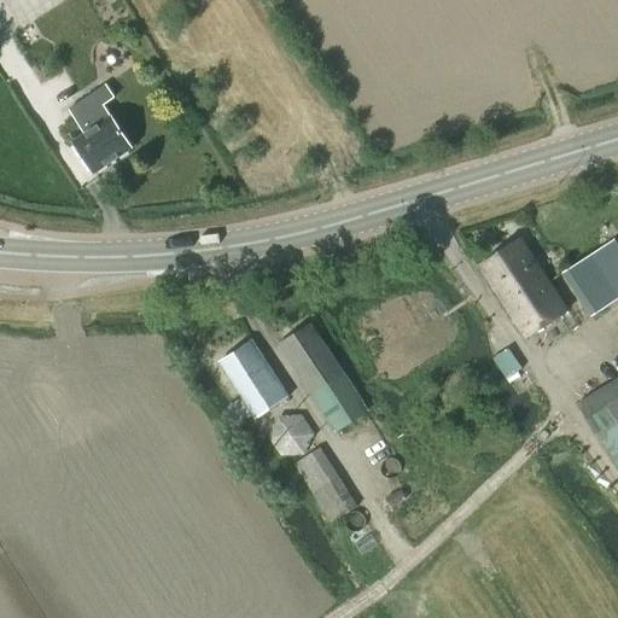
[(68,110),(75,122),(83,134),(70,143),(92,175),(132,149),(94,93),(68,110)]
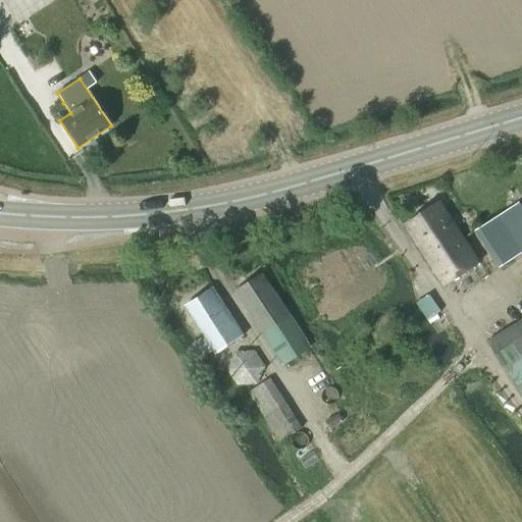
[(446,285),(479,263),(440,204),(407,226),(446,285)]
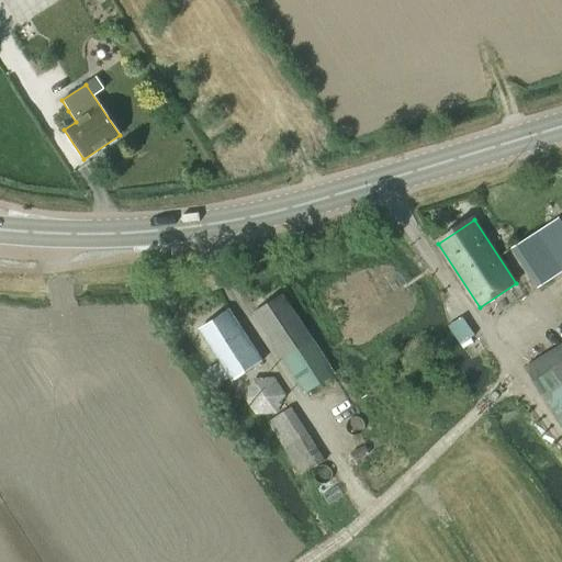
[(539,290),(561,273),(561,225),(559,220),(513,250),(539,290)]
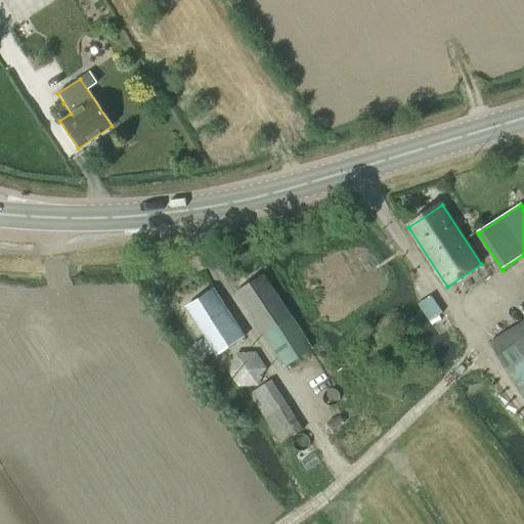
[(286,367),(312,349),(263,275),(236,293),(286,367)]
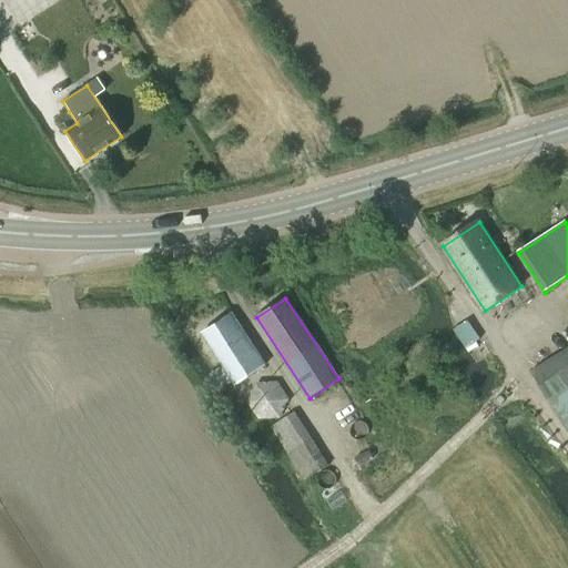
[(235,386),(265,366),(232,315),(202,335),(223,366),(212,374),(222,389),(233,382),(235,386)]
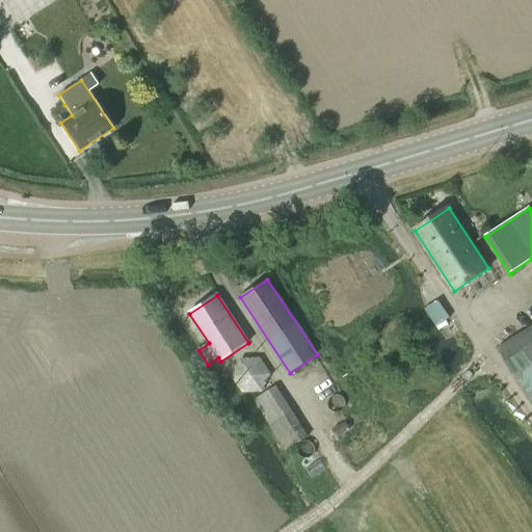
[(426,308),(425,309),(439,330),(447,325),(445,321),(450,318),(439,299),(426,308)]
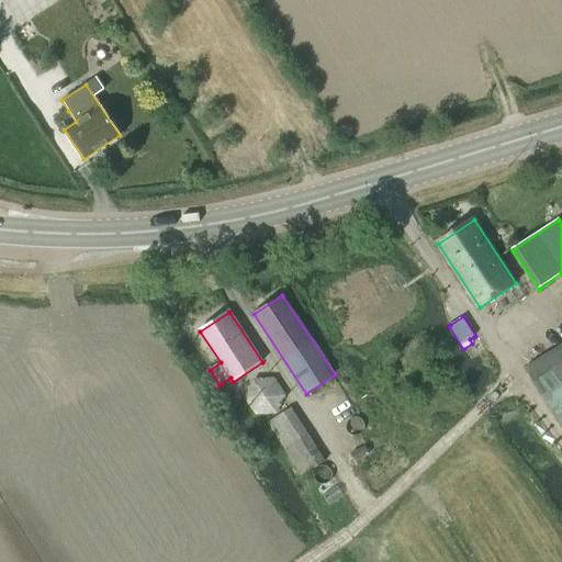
[(561,346),(526,370),(542,395),(543,394),(561,382),(561,346)]
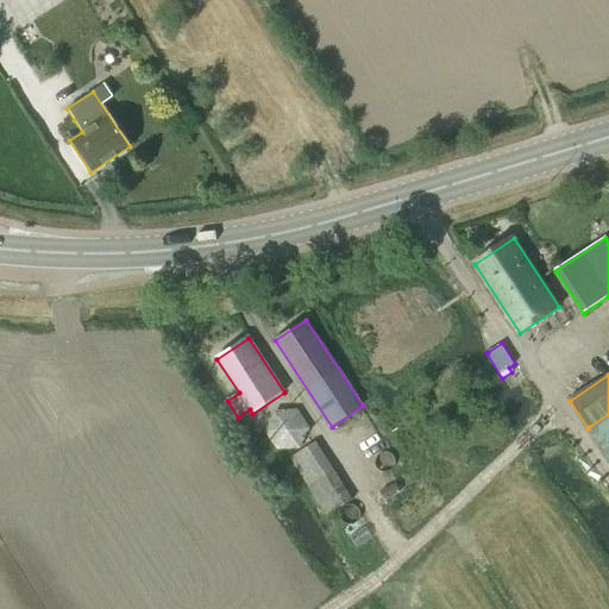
[(296,463),(338,527),(359,513),(318,449),(296,463)]
